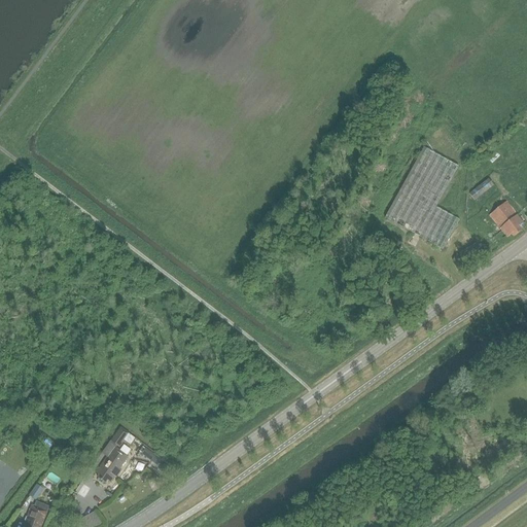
[(459,168),(424,148),(385,218),(443,250),(459,220),(436,208),(459,168)]
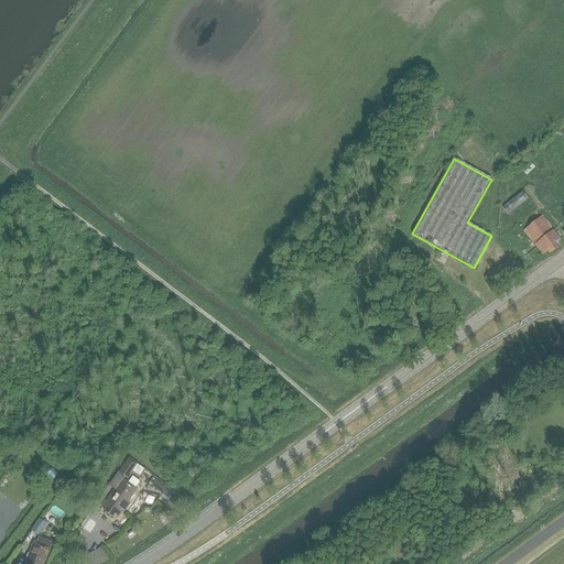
[(531,164),(523,172),(527,175),(534,167),(531,164)]
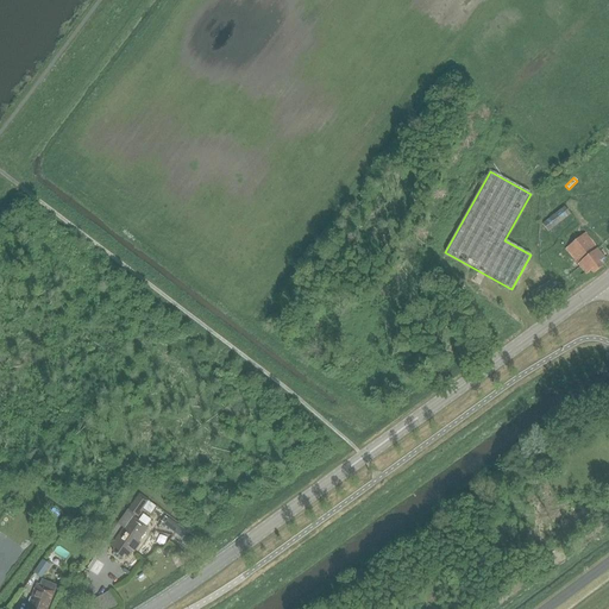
[(542,227),(548,234),(571,217),(565,209),(542,227)]
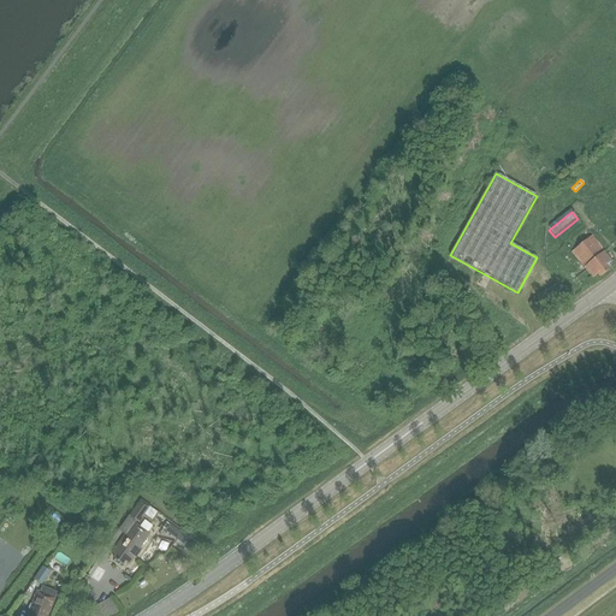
[(608,267),(612,262),(592,236),(572,253),(593,279),(598,274),(600,278),(610,271),(608,267)]
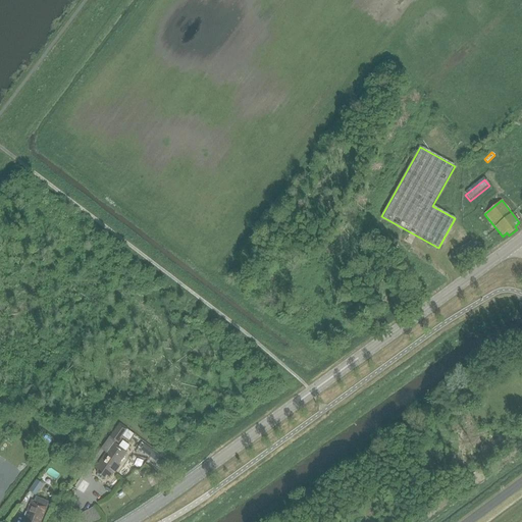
[(119,423),(109,437),(114,441),(117,444),(122,436),(127,429),(119,423)]
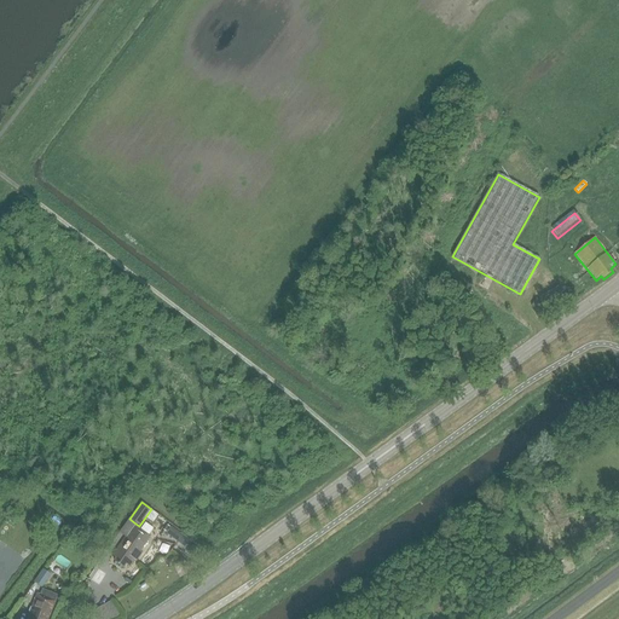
[(160,515),(151,509),(145,518),(152,524),(160,515)]
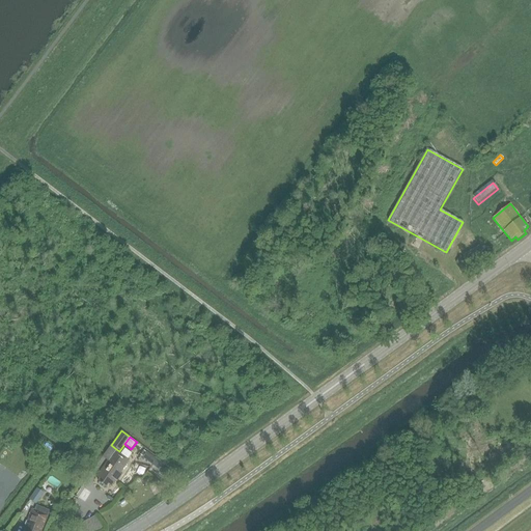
[(111,445),(103,457),(108,462),(115,451),(116,449),(111,445)]
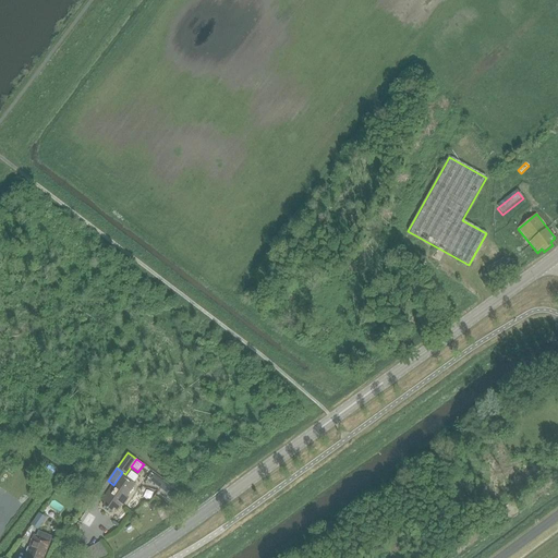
[(135,484),(121,474),(113,485),(101,501),(105,502),(101,507),(110,512),(112,509),(116,511),(121,505),(122,506),(128,499),(125,497),(135,484)]
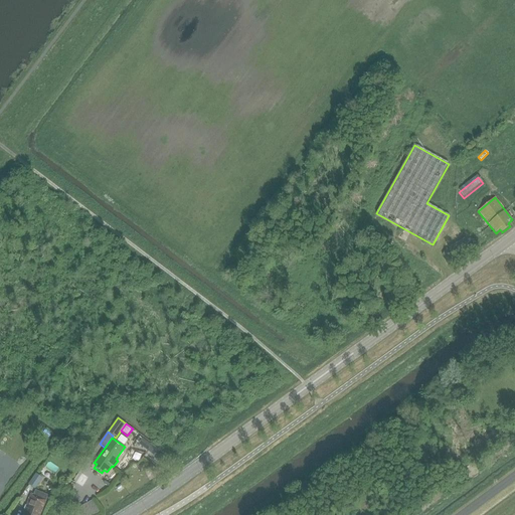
[(138,445),(147,452),(152,446),(142,439),(141,440),(139,438),(136,442),(138,444),(138,445)]
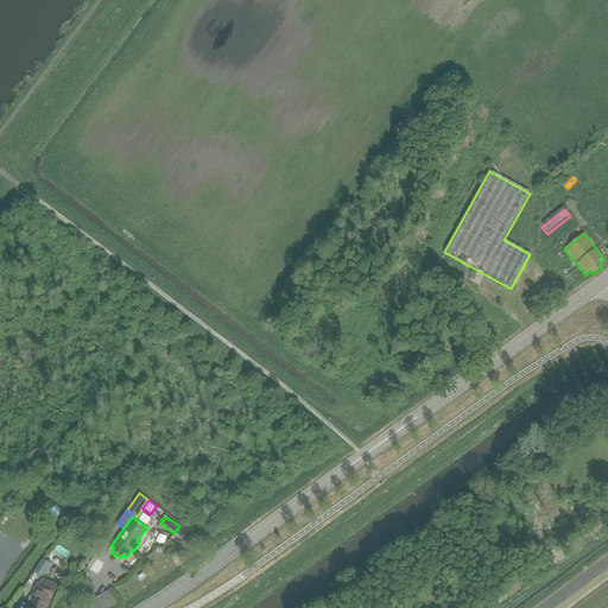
[(185,542),(191,546),(195,540),(189,536),(185,542)]
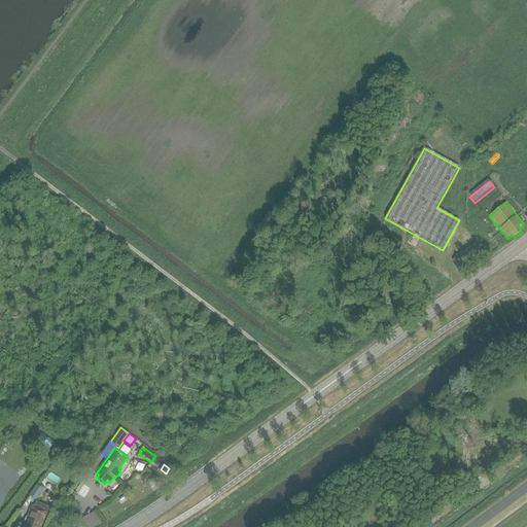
[(36,486),(29,497),(36,501),(43,491),(36,486)]
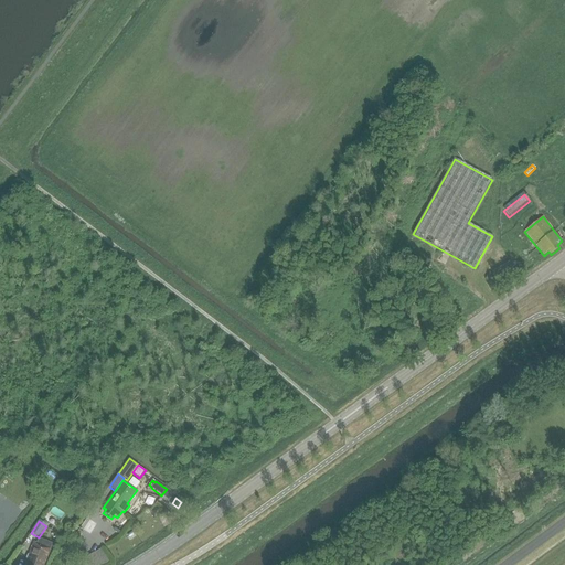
[(43,547),(35,544),(31,554),(28,562),(27,562),(25,563),(27,564),(25,564),(44,564),(51,551),(43,547)]
